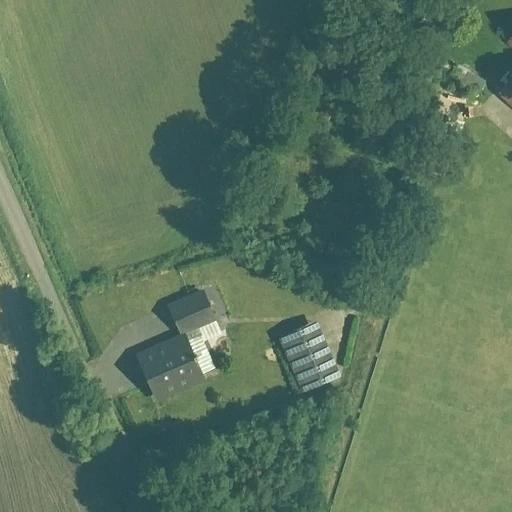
[(511,70),(493,88),(511,107),(511,70)]
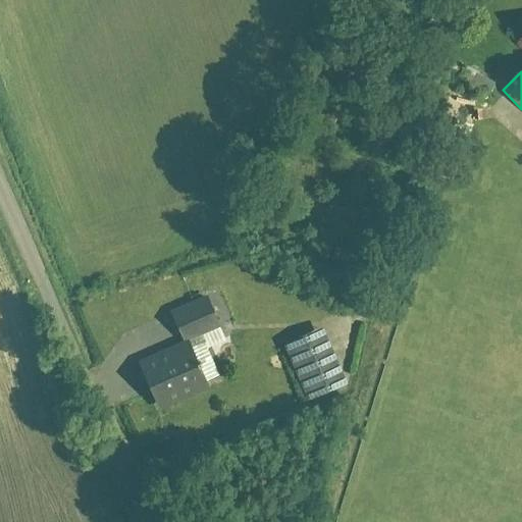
[(207,297),(173,311),(185,338),(218,324),(207,297)]
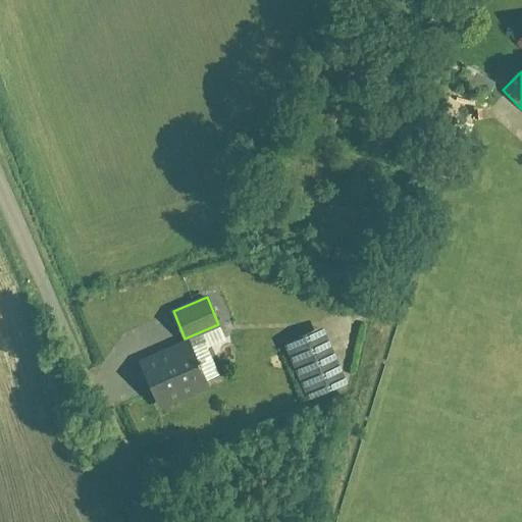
[(320,326),(277,346),(303,403),(347,383),(320,326)]
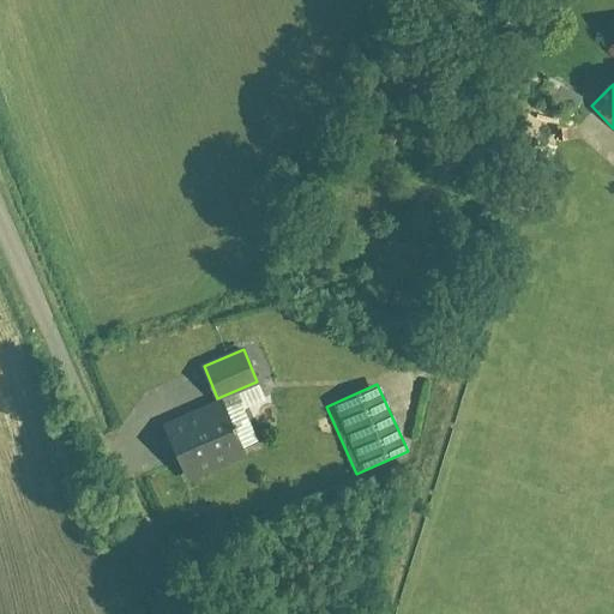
[(168,427),(190,475),(242,451),(241,447),(258,440),(240,399),(224,407),(222,403),(168,427)]
